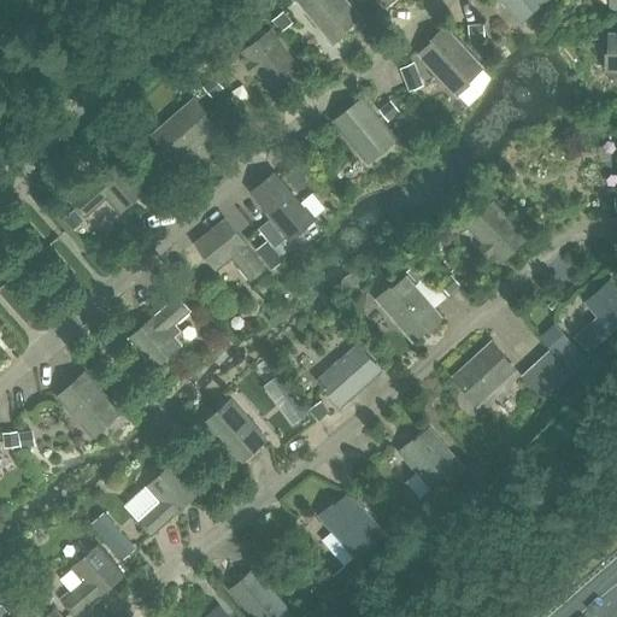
[(342,0),(299,0),(297,3),(331,45),(360,21),(342,0)]
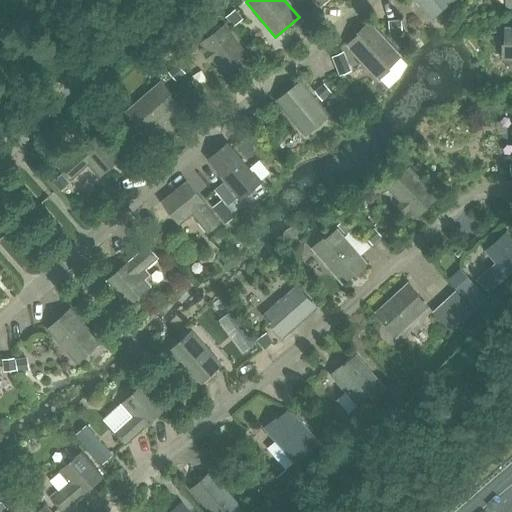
[(451,0),(412,0),(429,20),(452,1),(451,0)]
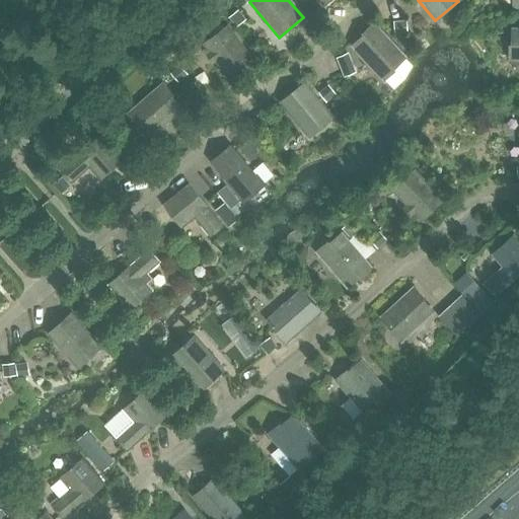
[(362,36),(351,47),(384,82),(408,61),(373,23),(361,35),(362,36)]
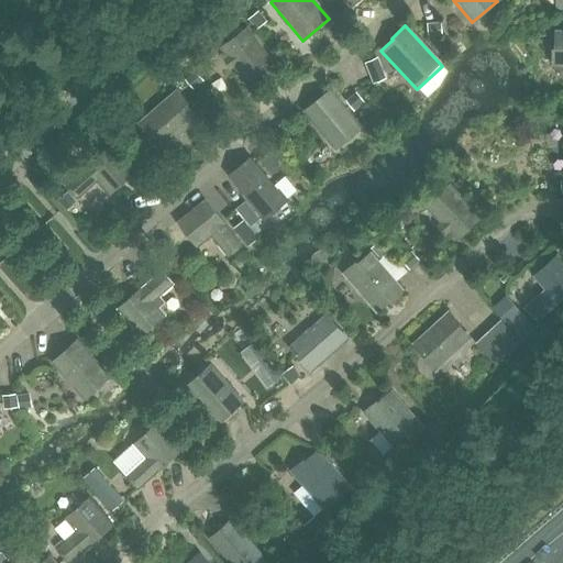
[(246,31),(219,52),(224,59),(221,63),(230,74),(233,70),(245,86),(272,65),(246,31)]
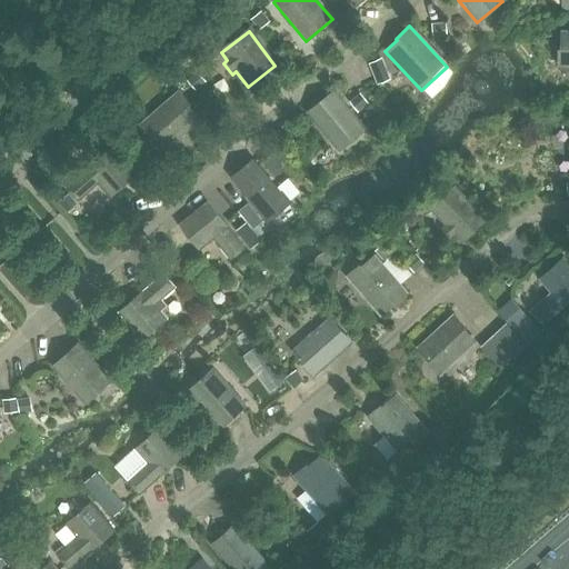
[(568,31),(560,31),(559,49),(558,49),(558,56),(556,56),(556,67),(568,66),(568,31)]
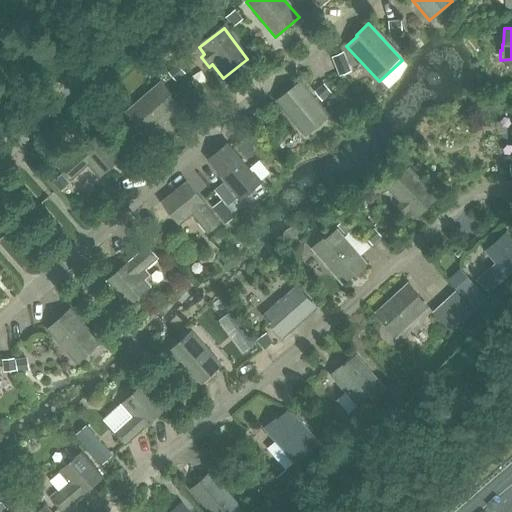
[(343,52),(331,56),(338,75),(351,70),(343,52)]
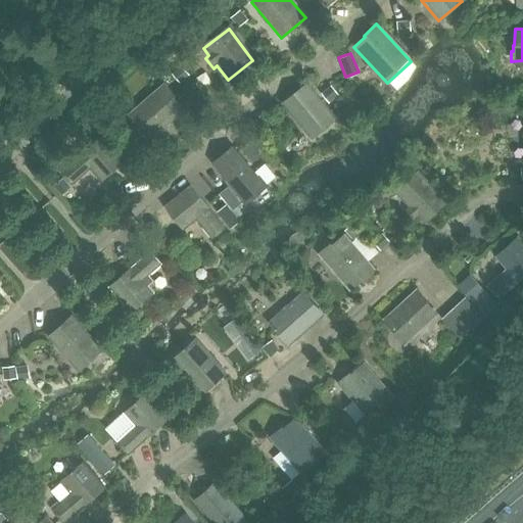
[(306,83),(281,102),(310,140),(335,120),(306,83)]
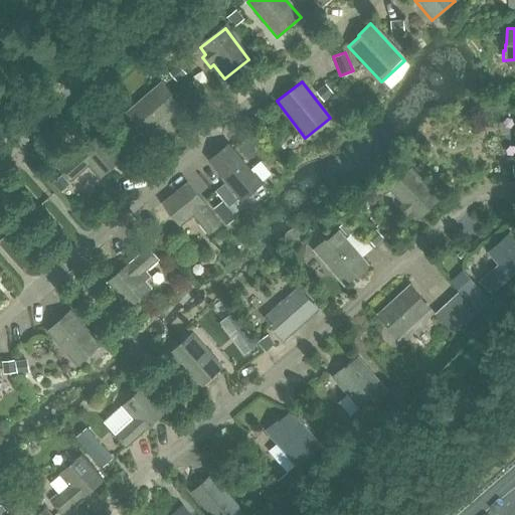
[(165,84),(125,118),(144,141),(184,107),(165,84)]
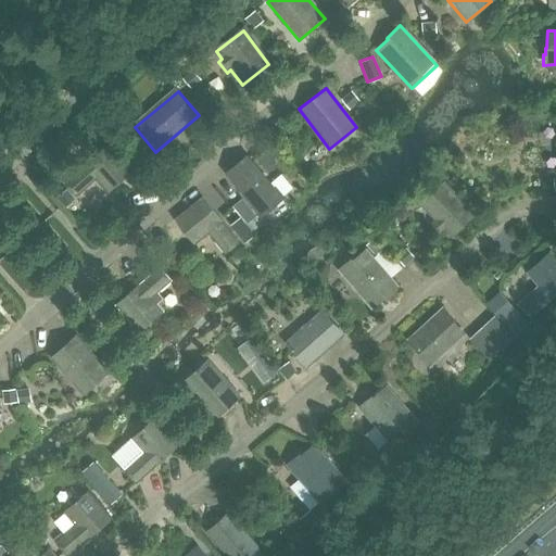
[(110,144),(64,184),(76,198),(98,179),(108,192),(133,171),(110,144)]
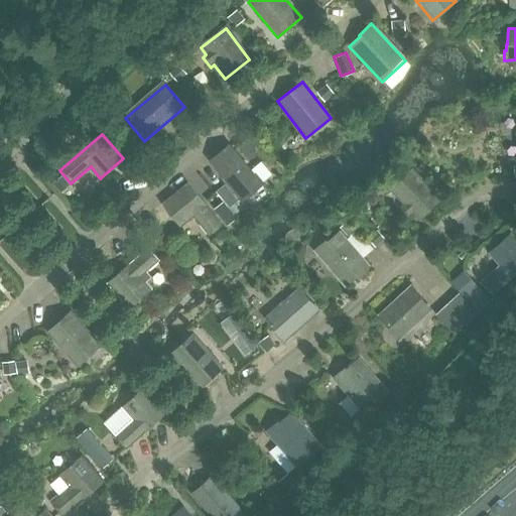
[(230,145),(209,162),(242,202),(263,184),(230,145)]
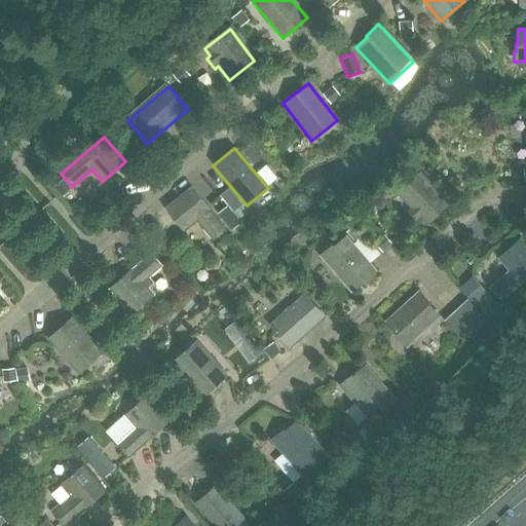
[(418,172),(395,194),(409,210),(407,211),(419,224),(421,223),(425,227),(449,204),(418,172)]
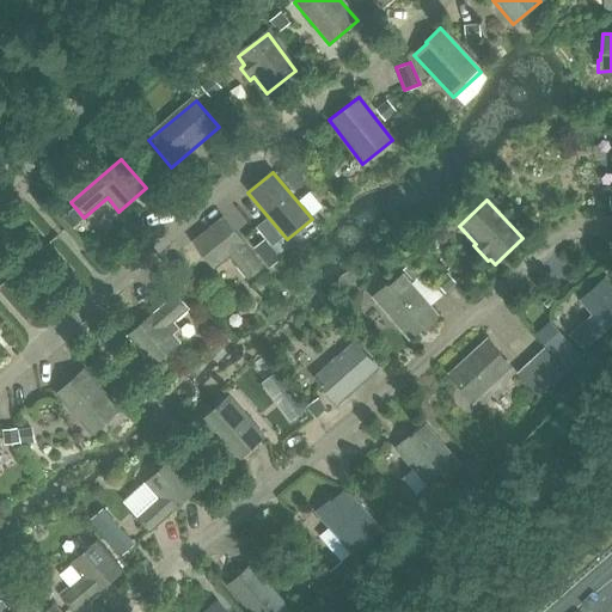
[(224,218),(191,243),(213,269),(228,256),(248,280),(264,267),(224,218)]
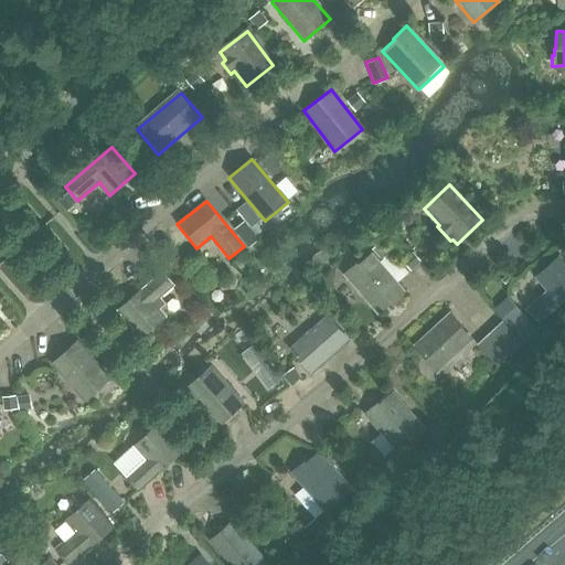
[(260,220),(246,202),(237,210),(252,227),(260,220)]
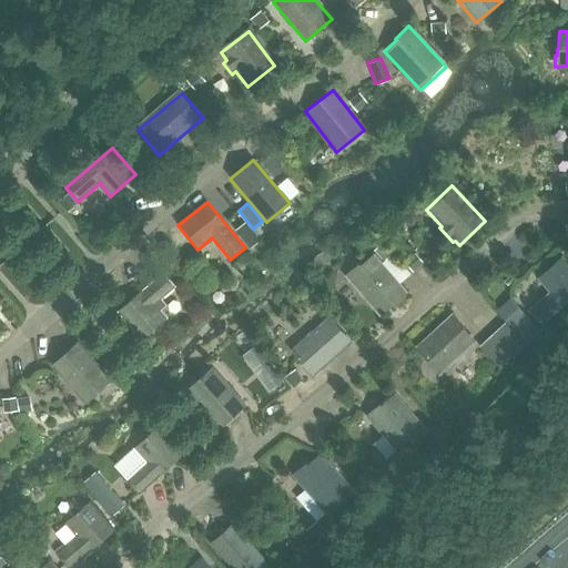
[(261,241),(246,222),(235,231),(250,249),(261,241)]
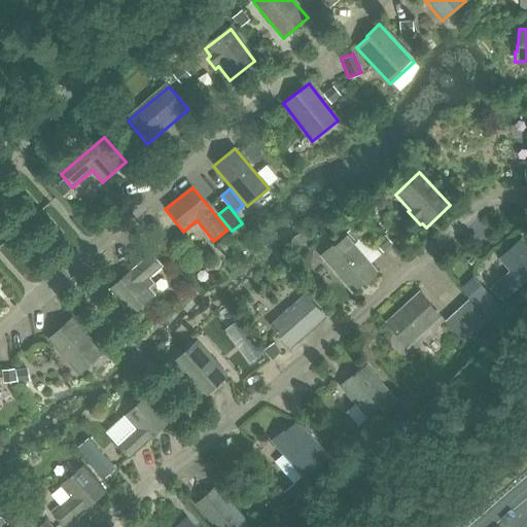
[(344,234),(319,255),(352,293),(377,272),(344,234)]
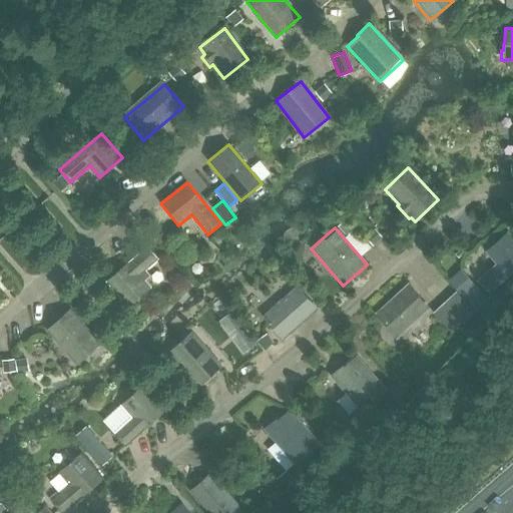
[(496,265),(477,281),(488,292),(512,269),(512,239),(506,232),(485,251),(496,265)]
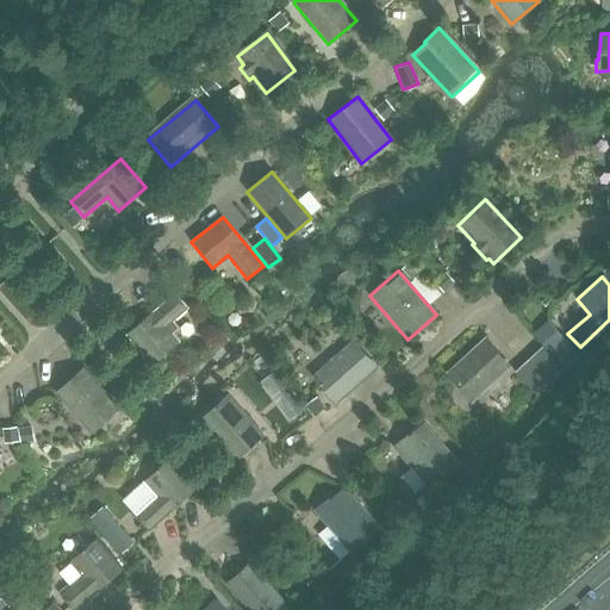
[(175,293),(128,335),(154,366),(179,343),(166,329),(190,309),(175,293)]
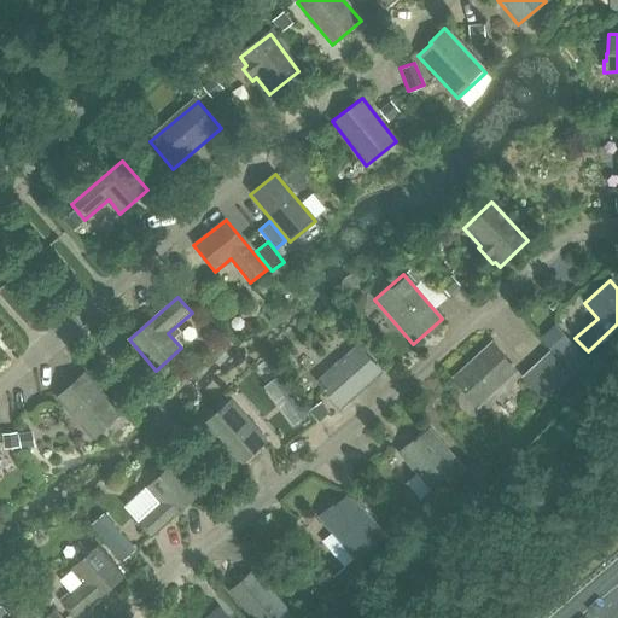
[(589,362),(555,325),(540,338),(573,377),(589,362)]
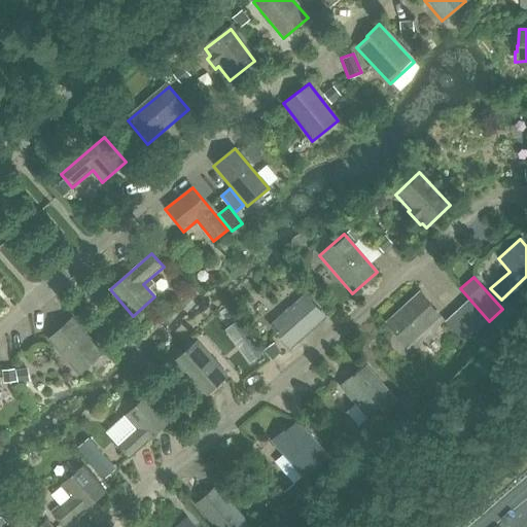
[(420,290),(385,321),(396,334),(395,335),(399,340),(398,341),(405,348),(442,314),(420,290)]
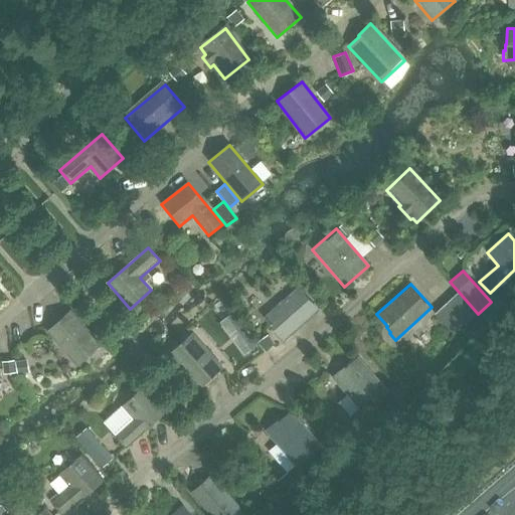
[(298,287),(264,317),(284,341),(318,310),(298,287)]
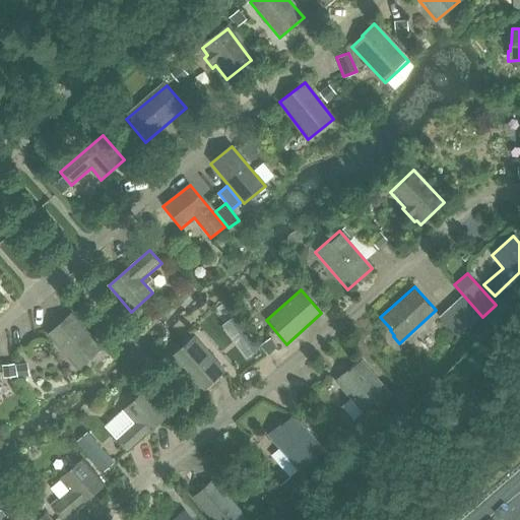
[(458,334),(465,327),(448,308),(440,315),(458,334)]
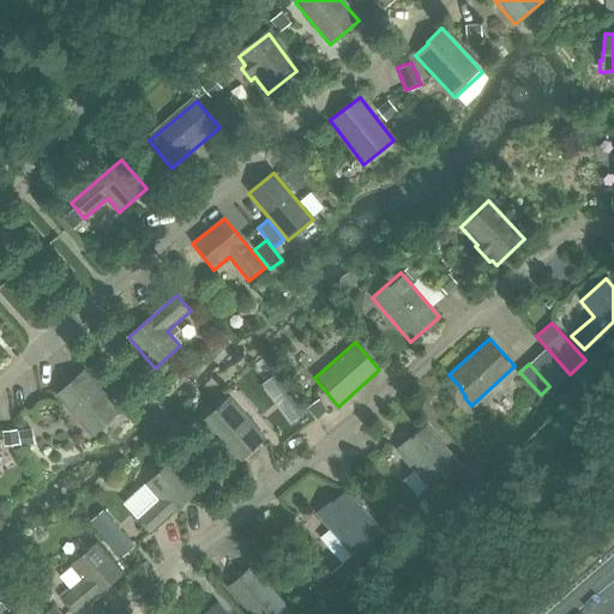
[(84,369),(56,393),(92,435),(120,411),(84,369)]
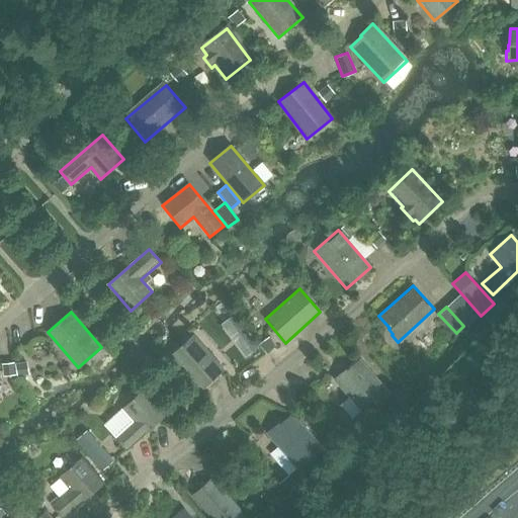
[(249,334),(237,343),(246,356),(258,347),(249,334)]
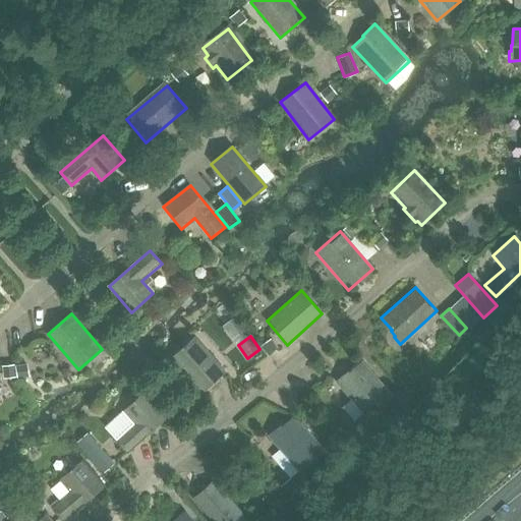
[(194,338),(172,358),(203,393),(226,372),(194,338)]
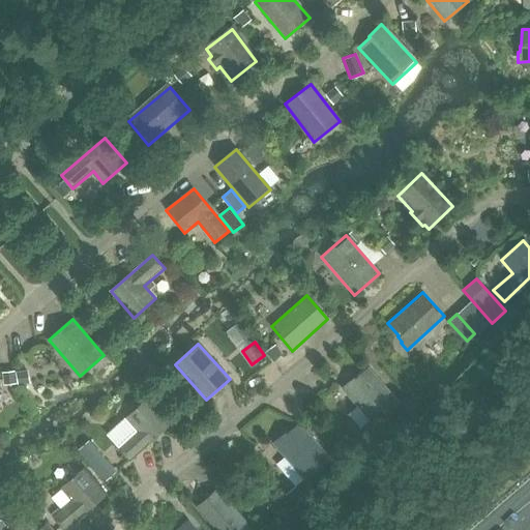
[(398,404),(367,369),(354,379),(353,378),(349,382),(347,381),(340,387),(373,425),(398,404)]
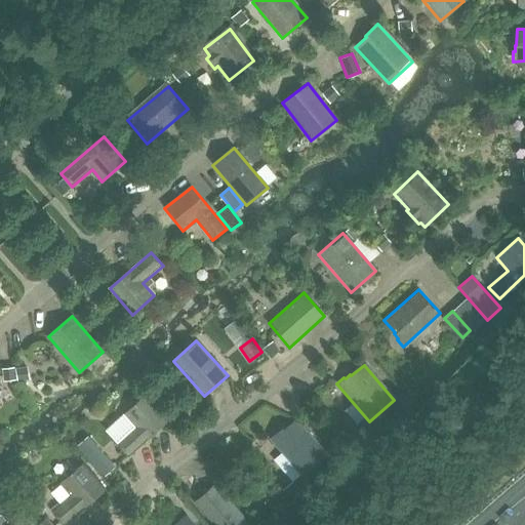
[(134,428),(116,443),(129,458),(170,422),(147,395),(124,414),(134,428)]
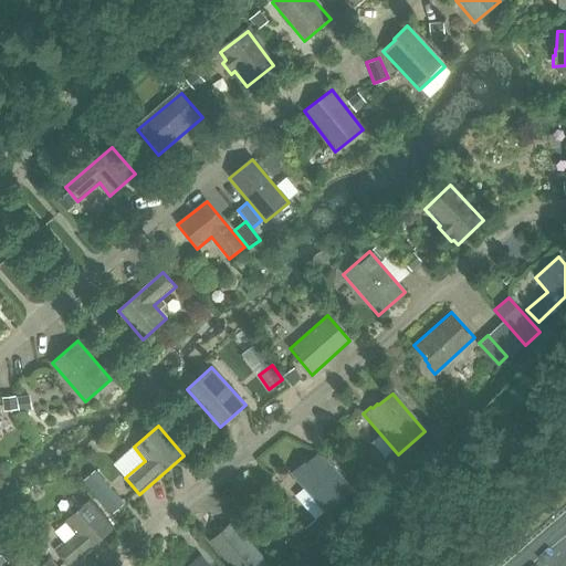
[(352,491),(320,453),(306,464),(305,463),(300,468),(299,465),(291,472),(325,514),(352,491)]
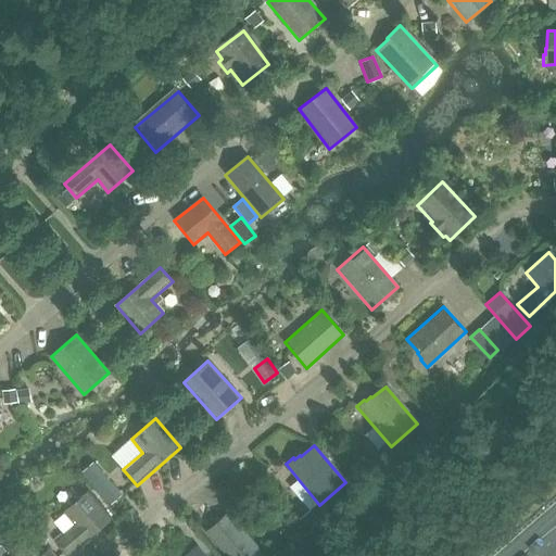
[(106,478),(96,489),(111,505),(122,494),(106,478)]
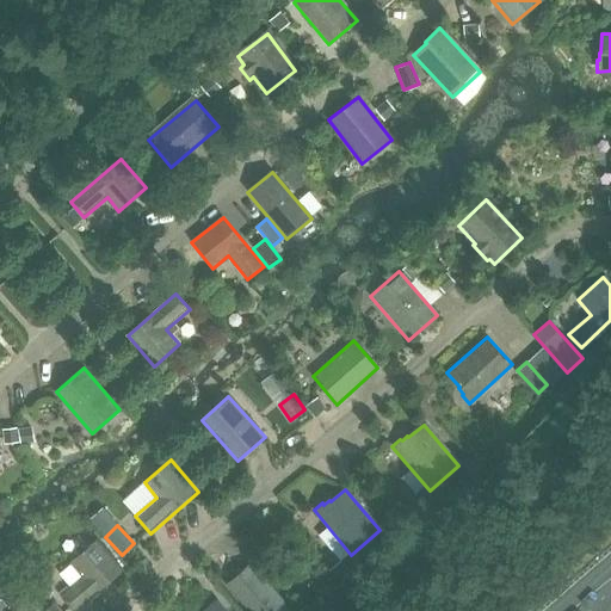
[(82,578),(61,596),(74,610),(78,610),(124,572),(97,541),(71,563),(82,578)]
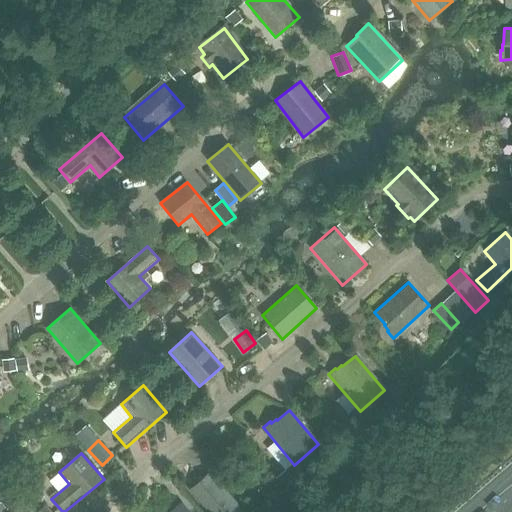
[(202,480),(191,490),(209,511),(245,511),(247,511),(213,471),(210,473),(207,473),(202,477),(202,480)]
